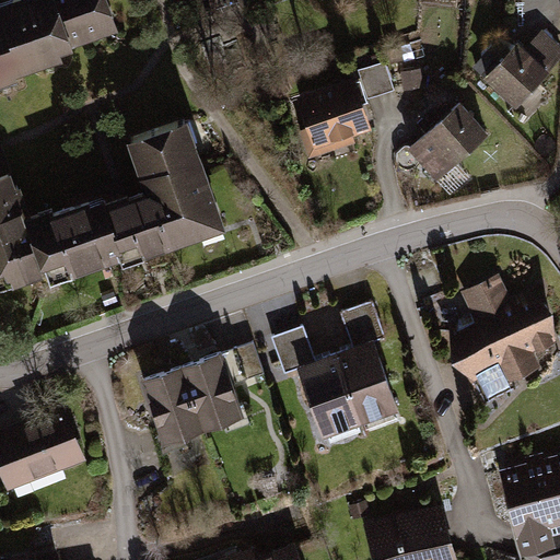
[(114,30),(103,0),(0,0),(0,15),(18,71),(103,44),(101,34),(114,30)]
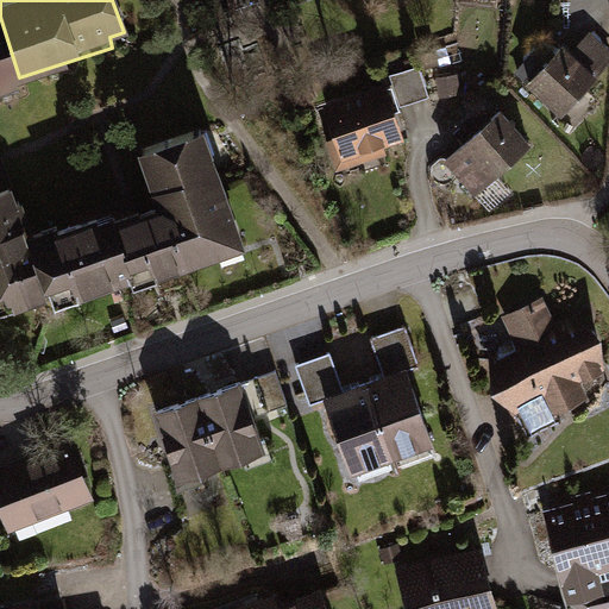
[(19,77),(0,17),(0,96),(23,89),(19,77)]
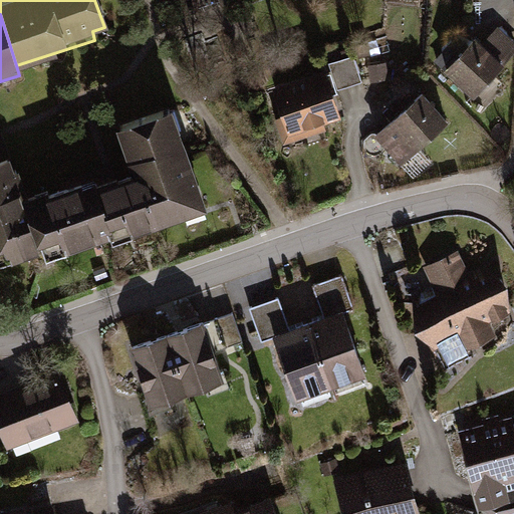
[(503,68),(476,41),(444,74),(471,100),(503,68)]
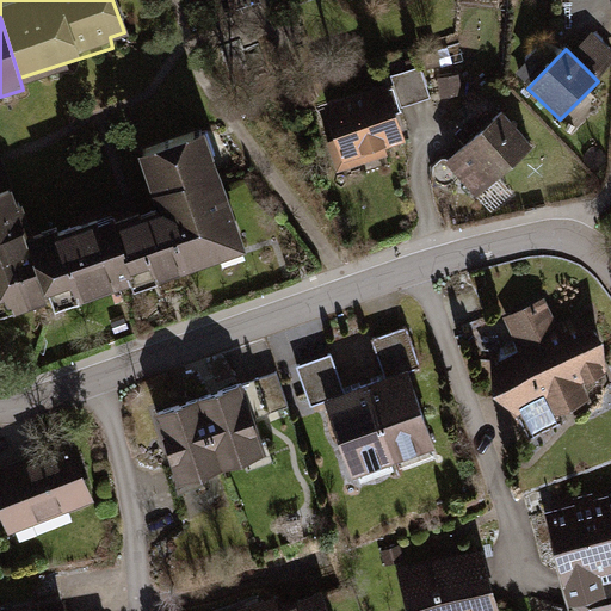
[(430,97),(420,65),(389,76),(400,107),(430,97)]
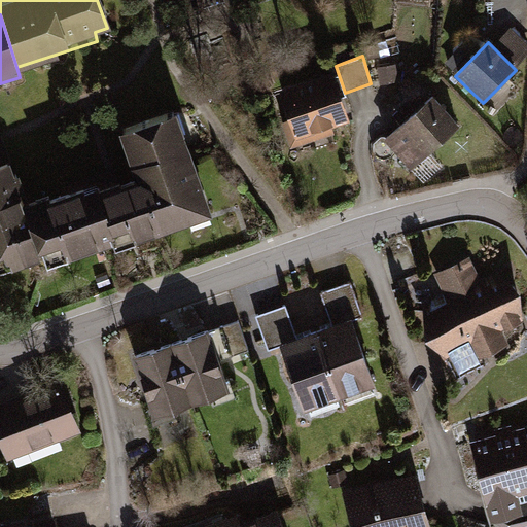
[(332,72),(280,90),(294,145),(332,136),(331,128),(348,121),(332,72)]
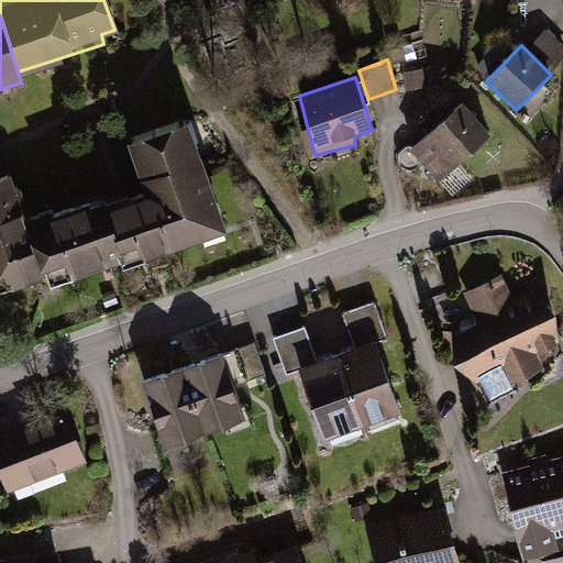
[(494,138),(465,108),(411,157),(439,188),(465,164),(494,138)]
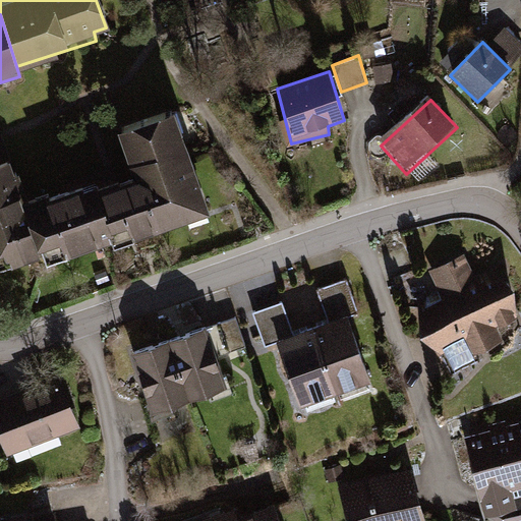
[(111,183),(88,190),(102,237),(106,250),(210,219),(176,108),(114,127),(129,178),(111,183)]
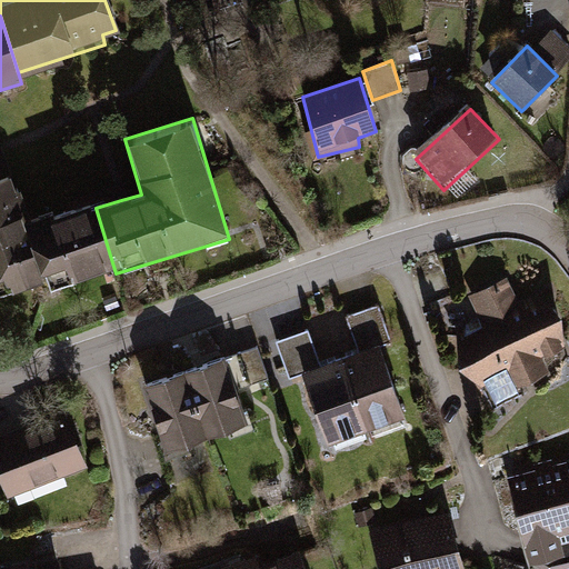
[(2,147),(0,147),(0,292),(43,280),(28,229),(2,147)]
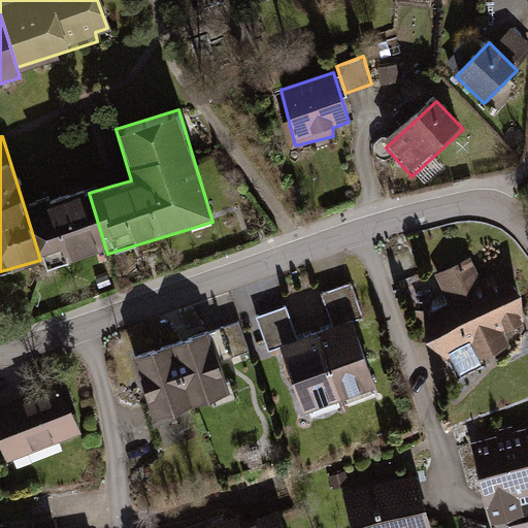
[(26,212),(40,260),(103,240),(89,193),(26,212)]
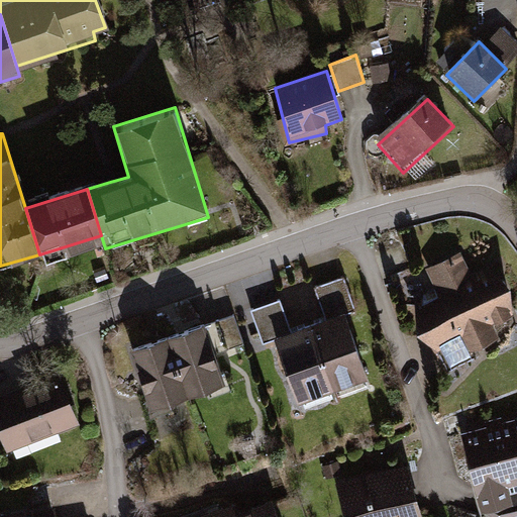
[(437,299),(415,309),(443,375),(473,362),(464,343),(492,346),(502,328),(516,321),(516,304),(501,269),(469,283),(457,259),(425,272),(437,299)]
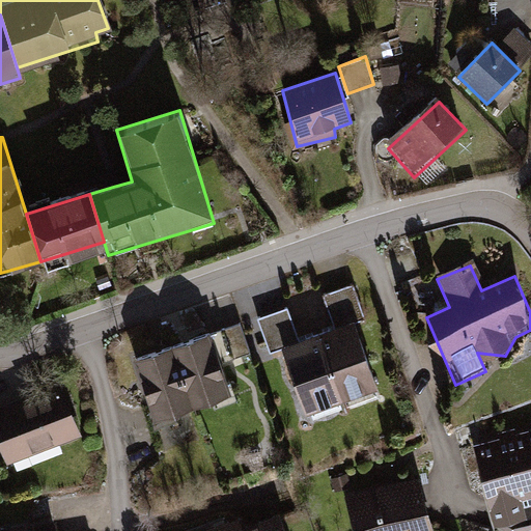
[(334,323),(364,313),(355,282),(325,291),(334,323)]
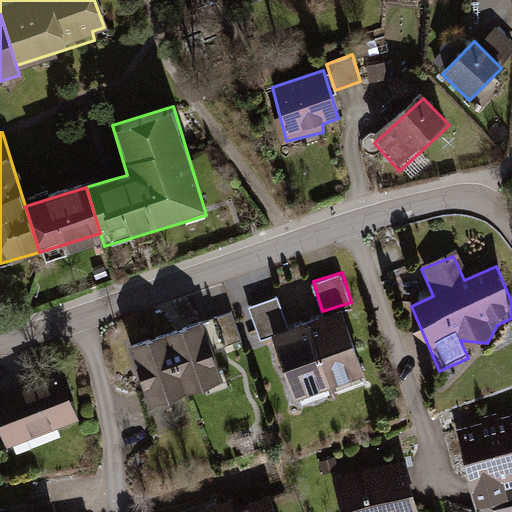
[(335,309),(303,321),(328,393),(360,381),(335,309)]
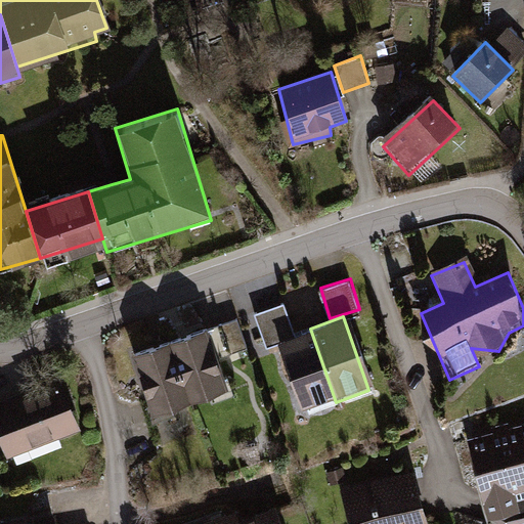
[(310,329),(278,339),(304,412),(336,402),(310,329)]
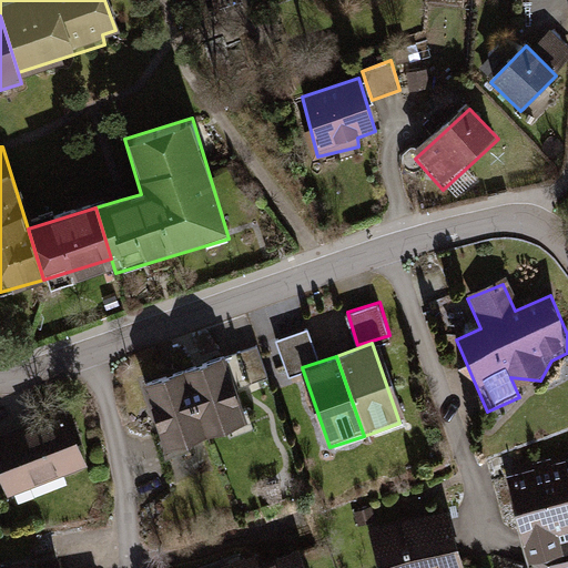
[(217,367),(181,378),(199,438),(236,427),(217,367)]
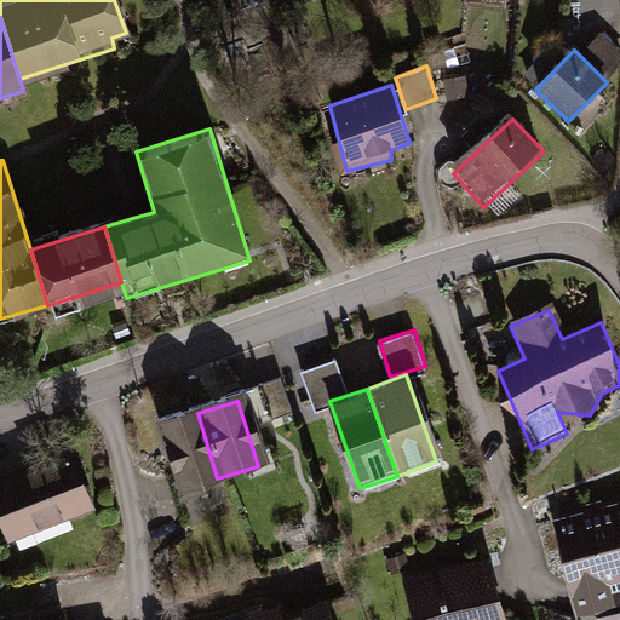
[(197,413),(156,425),(177,492),(217,478),(197,413)]
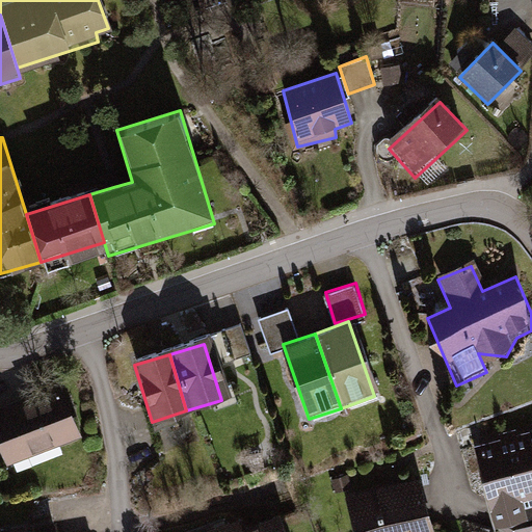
[(60,392),(0,413),(0,442),(9,467),(78,442),(60,392)]
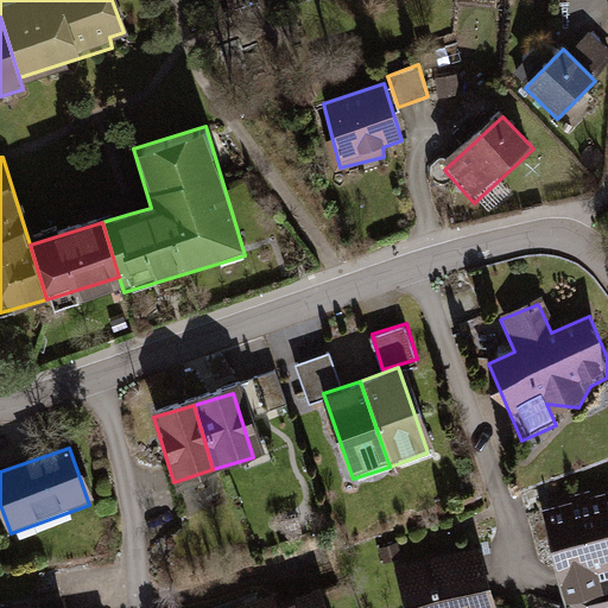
[(607,498),(539,515),(563,607),(607,595),(607,498)]
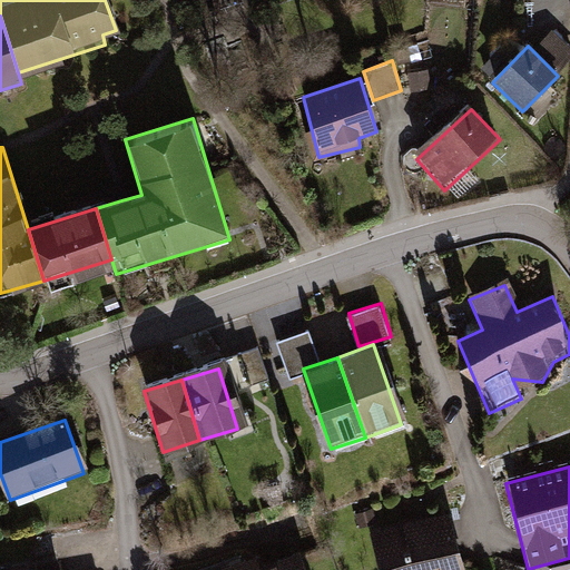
[(463,569),(450,521),(373,542),(380,569),(463,569)]
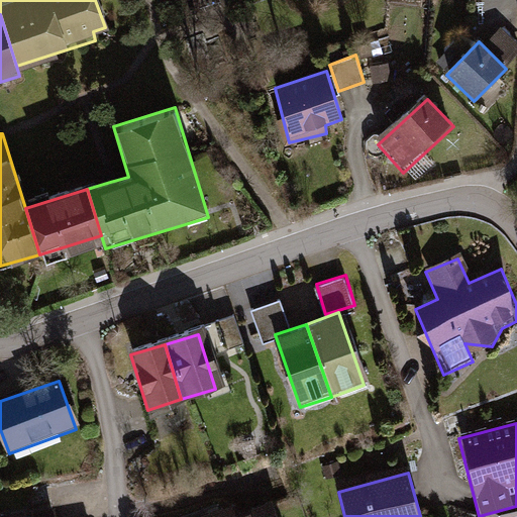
[(278,516),(273,500),(219,516),(278,516)]
